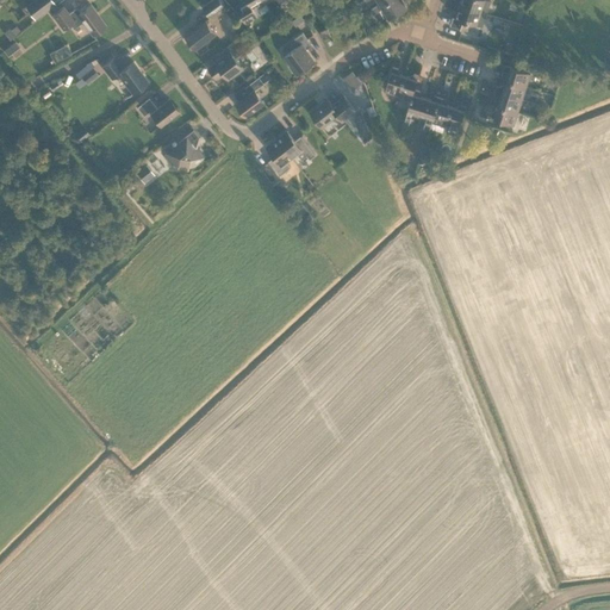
[(31,0),(25,5),(35,18),(55,2),(53,0),(31,0)]
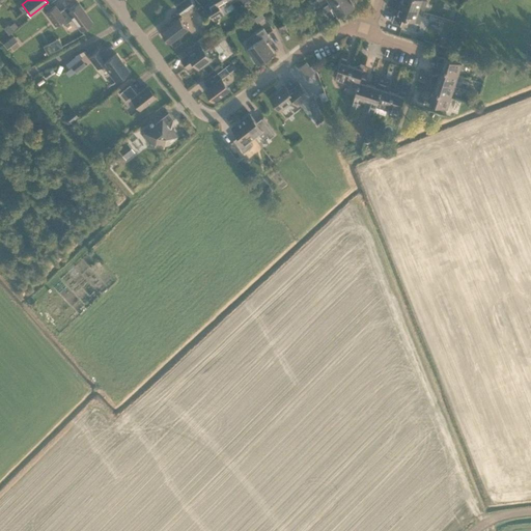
[(192,0),(183,0),(176,5),(184,15),(196,4),(192,0)]
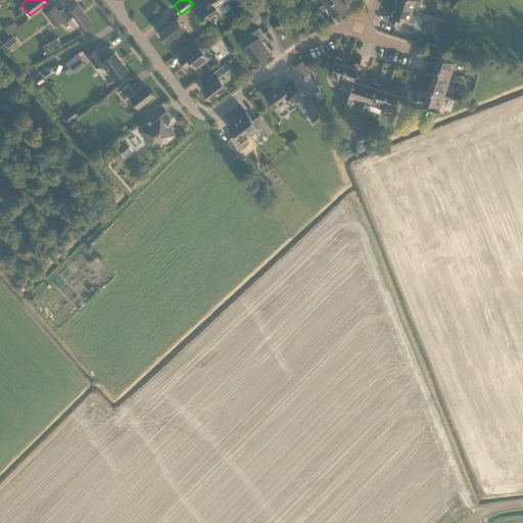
[(220,6),(228,1),(227,0),(210,0),(202,5),(210,19),(223,11),(220,6)]
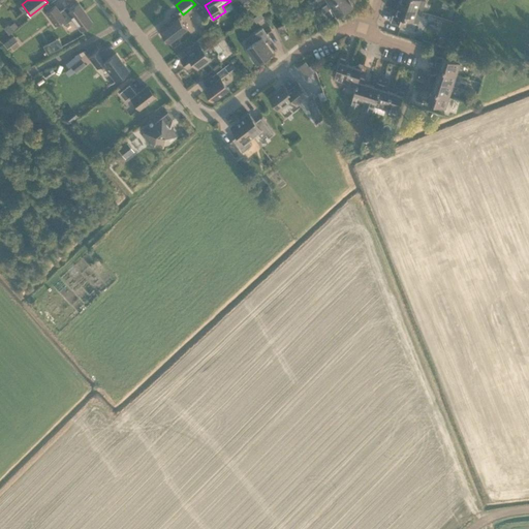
[(354,5),(350,0),(335,0),(331,3),(330,2),(322,6),(324,10),(333,6),(338,14),(354,5)]
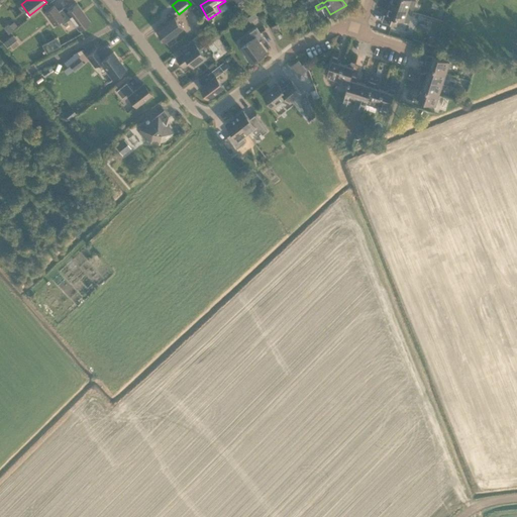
[(391,0),(390,3),(413,11),(416,0),(391,0)]
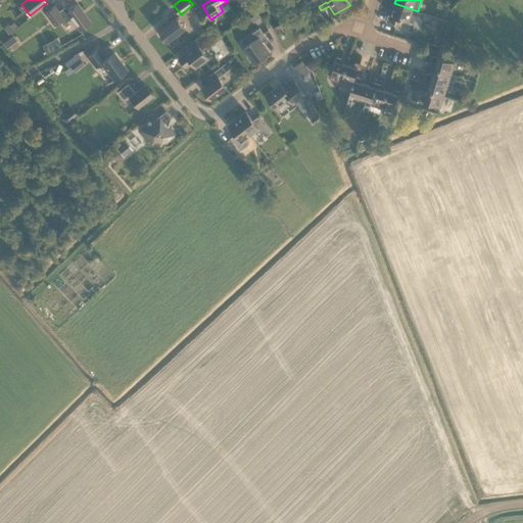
[(80,30),(91,20),(78,3),(68,9),(67,8),(63,7),(58,10),(54,4),(44,11),(54,25),(60,19),(63,24),(70,17),(80,30)]
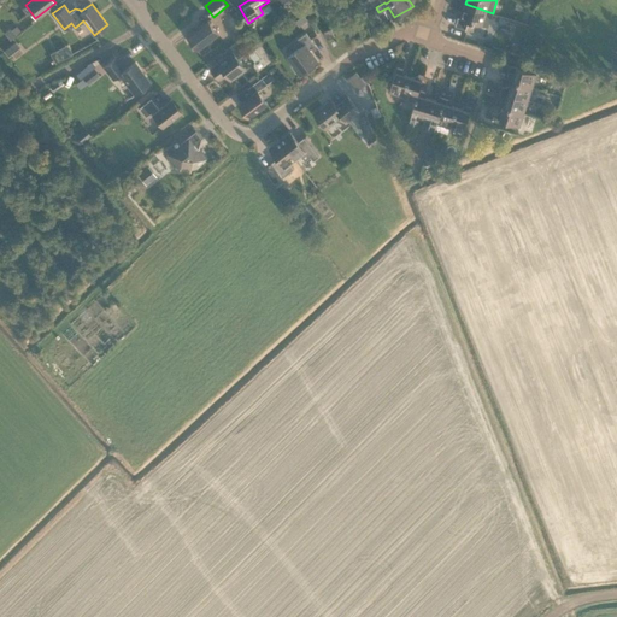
[(488,27),(493,13),(465,4),(462,17),(458,17),(456,24),(472,30),(476,22),(488,27)]
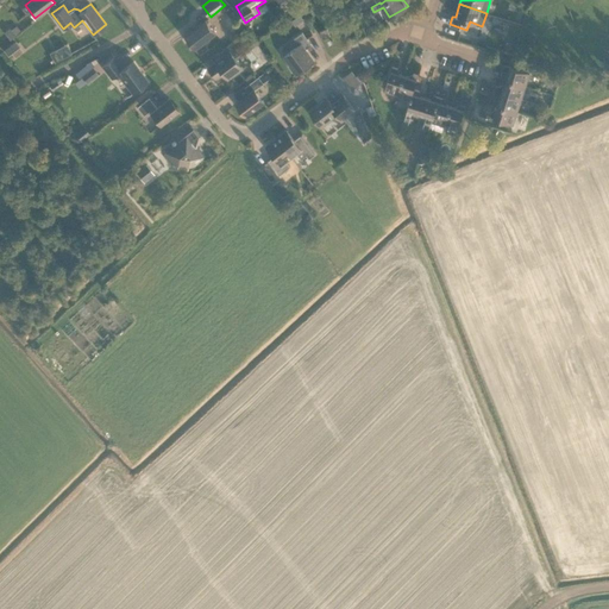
[(290,17),(296,25),(303,19),(297,11),(290,17)]
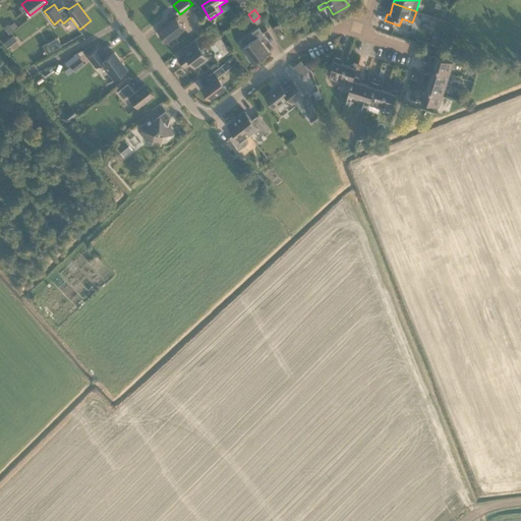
[(167,42),(184,27),(176,16),(158,31),(167,42)]
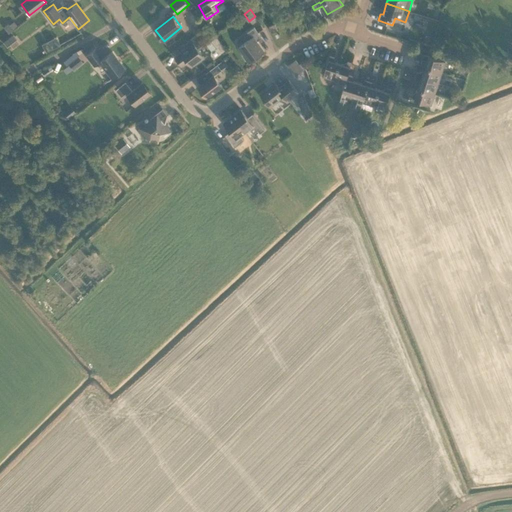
[(3,26),(8,33),(13,29),(17,25),(13,21),(9,24),(8,22),(3,26)]
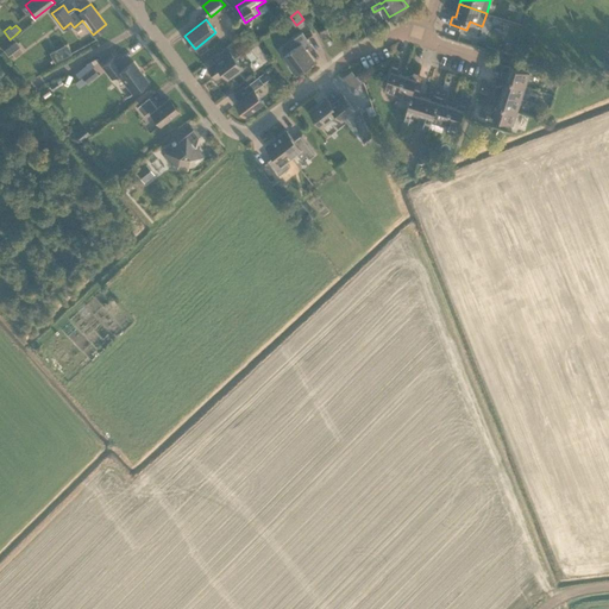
[(324,38),(330,35),(326,27),(320,30),(324,38)]
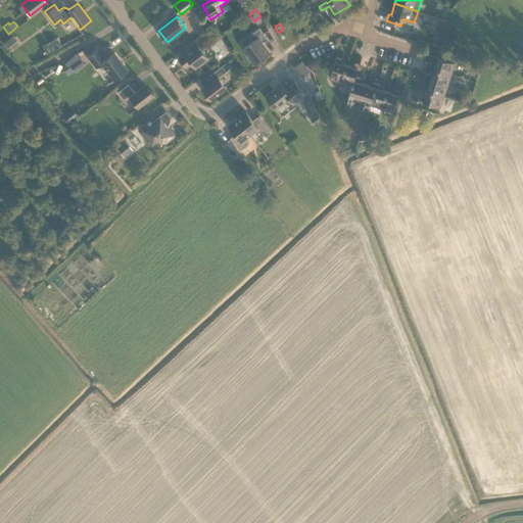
[(271,51),(263,41),(268,38),(259,27),(252,33),(256,38),(243,48),(249,55),(248,56),(254,63),(271,51)]
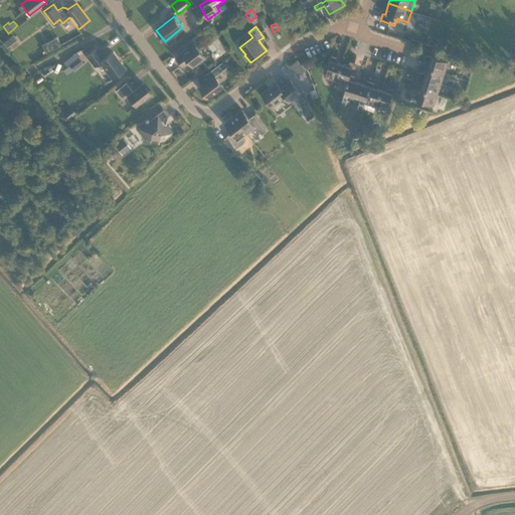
[(12,33),(2,41),(6,46),(11,42),(14,46),(19,42),(12,33)]
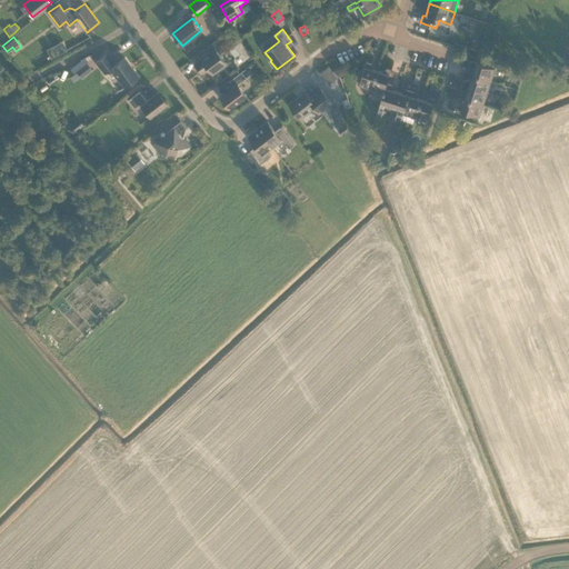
[(252,53),(241,39),(235,45),(240,51),(236,56),(235,60),(238,65),(252,53)]
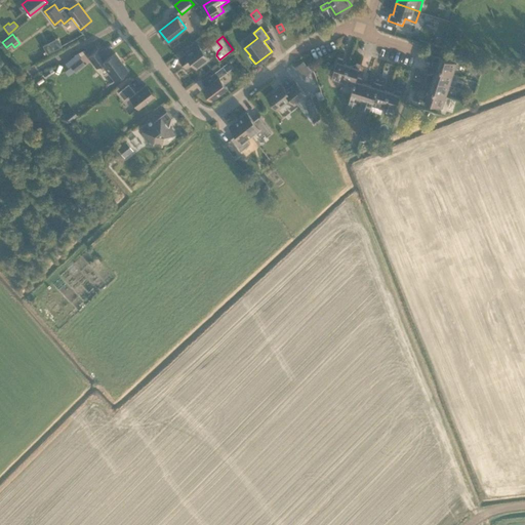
[(51,50),(47,42),(43,45),(47,53),(51,50)]
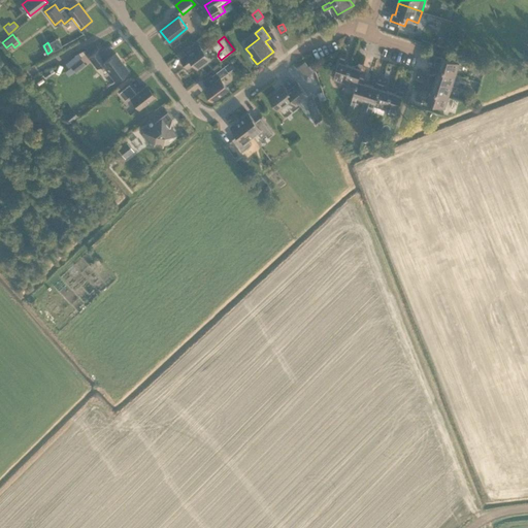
[(198,68),(210,59),(199,43),(182,58),(189,67),(194,63),(198,68)]
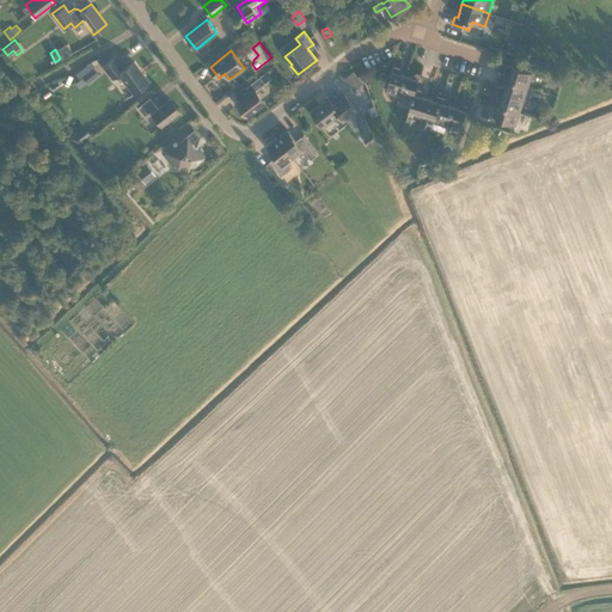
[(114,56),(103,66),(111,78),(117,73),(133,93),(148,81),(133,60),(123,68),(114,56)]
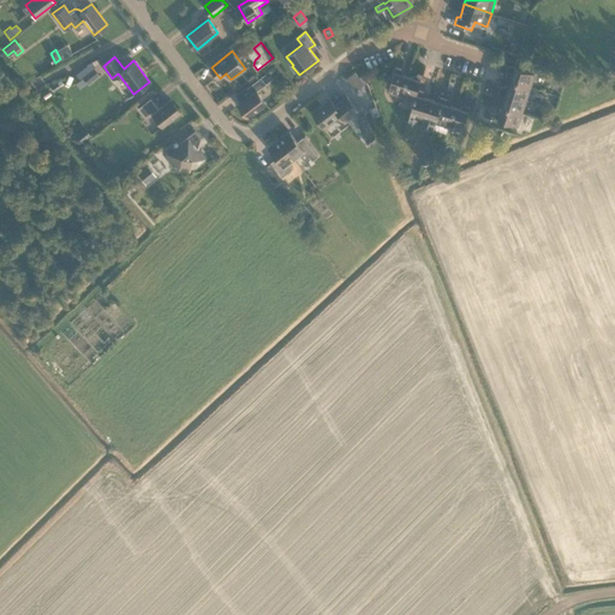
[(388,90),(401,95),(408,75),(400,72),(404,60),(399,58),(388,90)]
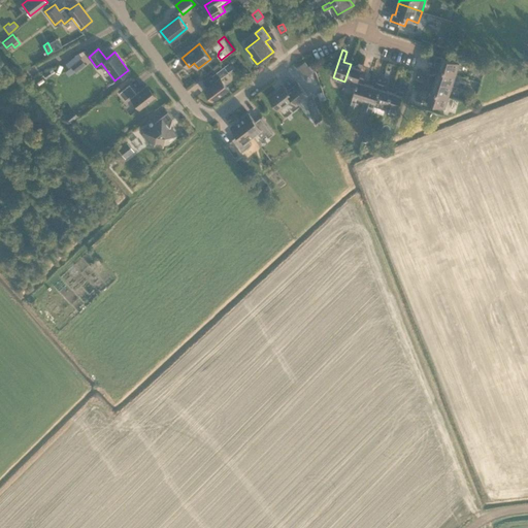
[(438,68),(456,73),(459,62),(431,53),(430,58),(440,61),(438,68)]
